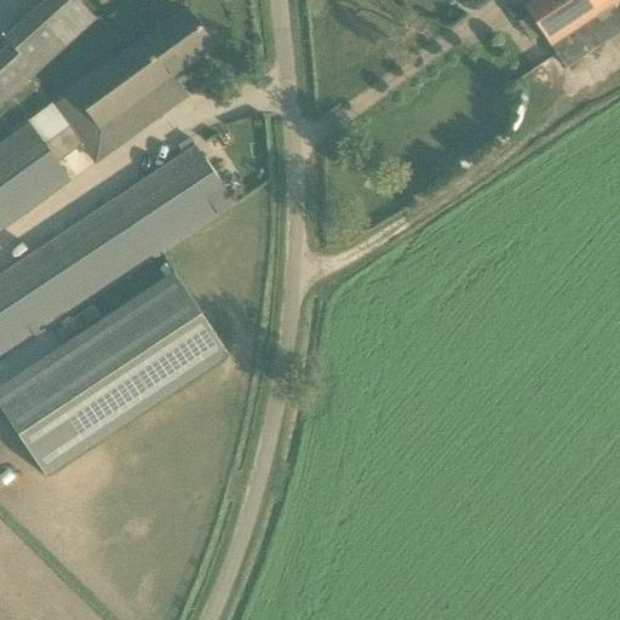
[(78,0),(46,0),(4,39),(9,45),(0,52),(0,104),(96,19),(78,0)]
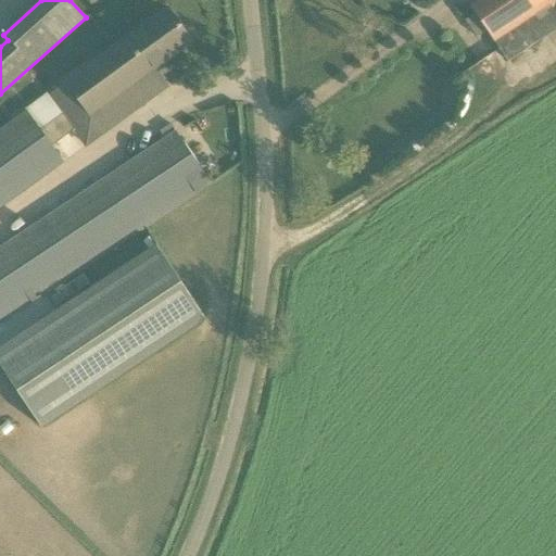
[(555,11),(555,0),(477,0),(469,4),(495,42),(552,4),(555,11)]
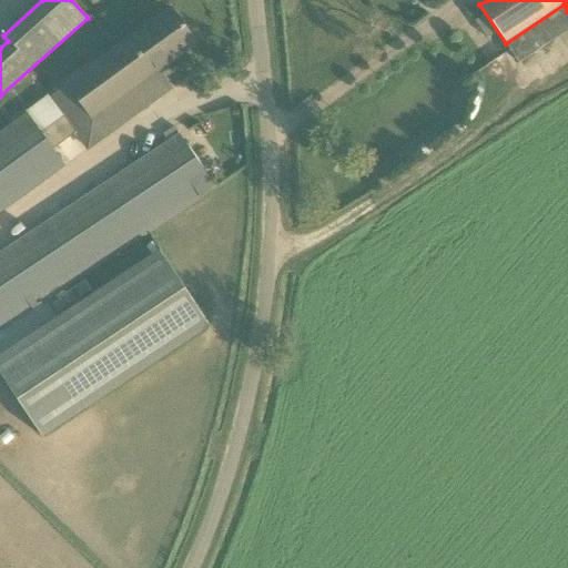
[(171,7),(49,99),(47,97),(0,131),(0,213),(64,165),(53,150),(74,134),(87,151),(171,88),(161,73),(199,44),(171,7)]
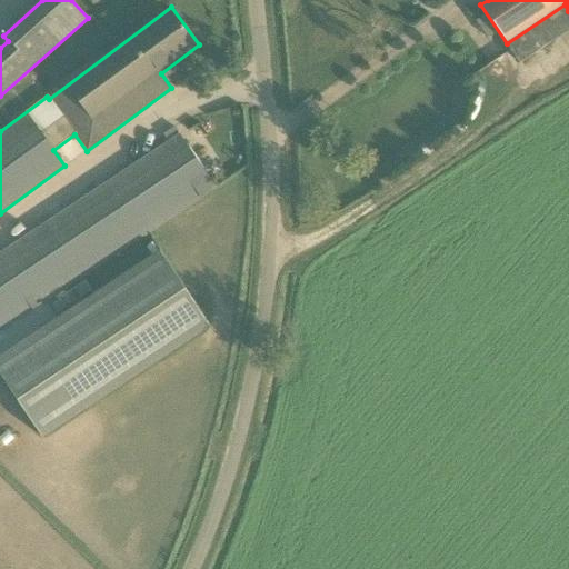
[(0,329),(215,188),(179,135),(168,141),(0,252),(0,329)]
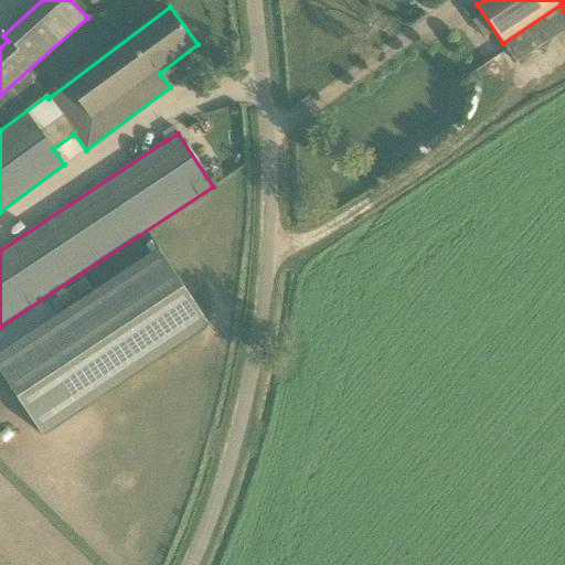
[(0,352),(0,369),(42,433),(208,323),(158,248),(0,352)]
